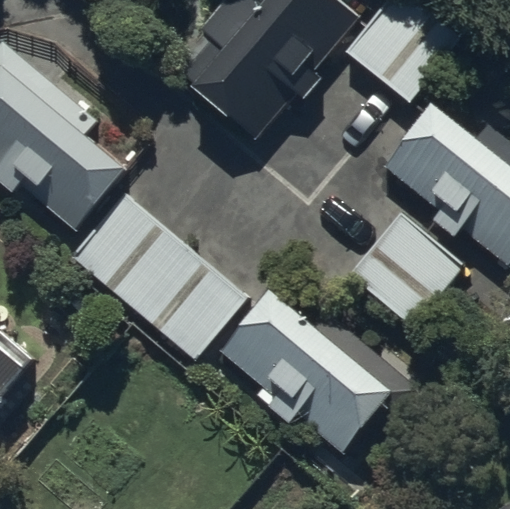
[(364,12),(349,0),(262,0),(262,1),(260,0),(225,0),(200,30),(212,40),(184,73),(260,138),(299,92),(306,98),(325,76),(316,69),(364,12)]
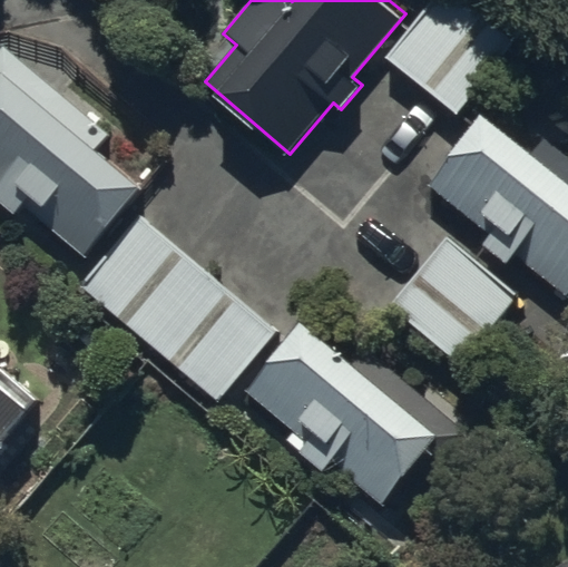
[(525,33),(483,0),(432,0),(387,56),(458,115),(525,33)]
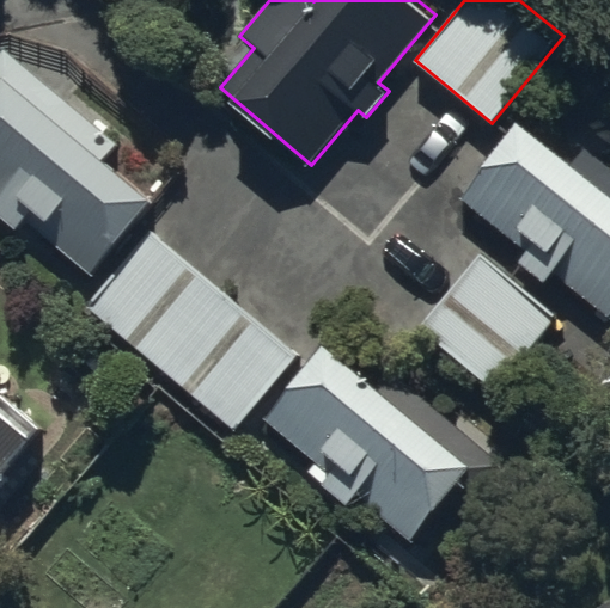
[(116,141),(1,45),(0,47),(0,216),(13,227),(18,221),(87,277),(154,197),(104,155),(116,141)]
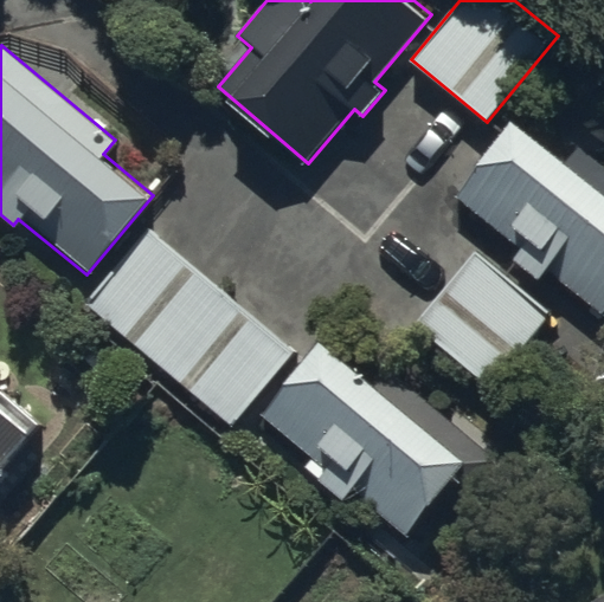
[(603,167),(576,146),(566,156),(509,112),(447,194),(518,248),(509,259),(538,280),(546,271),(603,315),(603,167)]
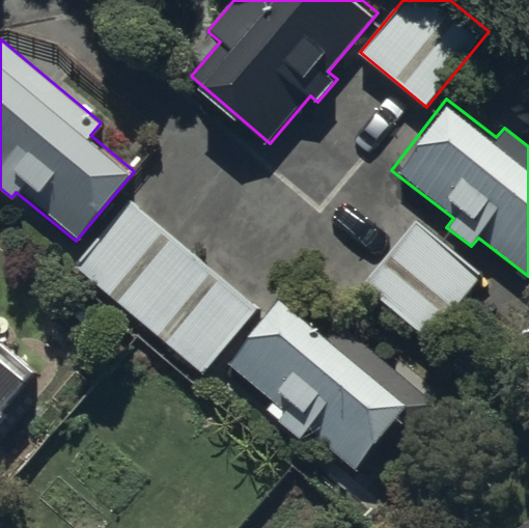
[(256,307),(128,199),(73,266),(201,372),(256,307)]
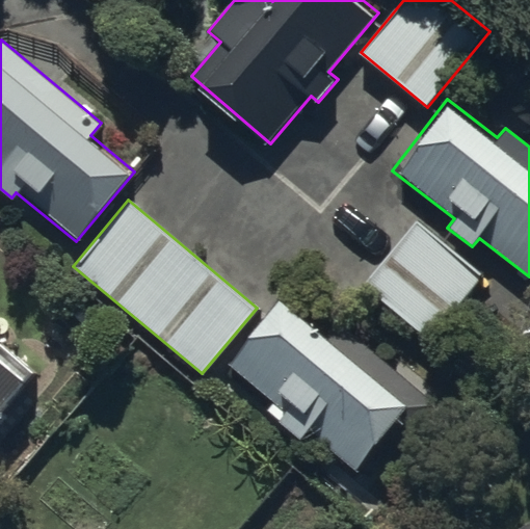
[(485,272),(422,219),(419,216),(363,284),(429,340),(485,272)]
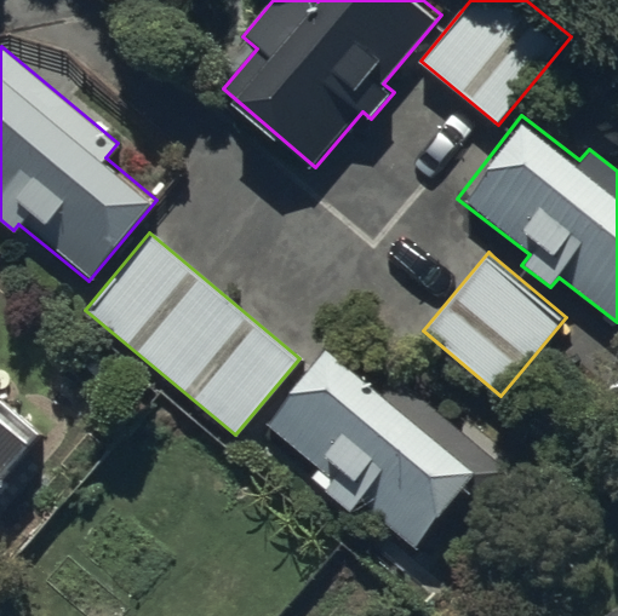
[(511,471),(394,372),(382,385),(331,343),(256,431),(350,511),(359,502),(412,548),(448,506),(468,522),(511,471)]
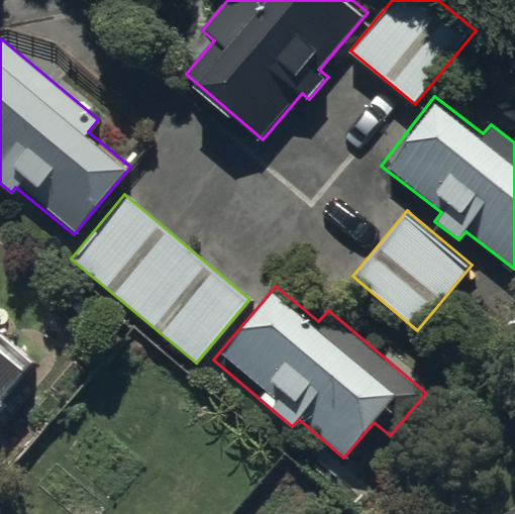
[(0,398),(30,362),(33,358),(0,333),(0,398)]
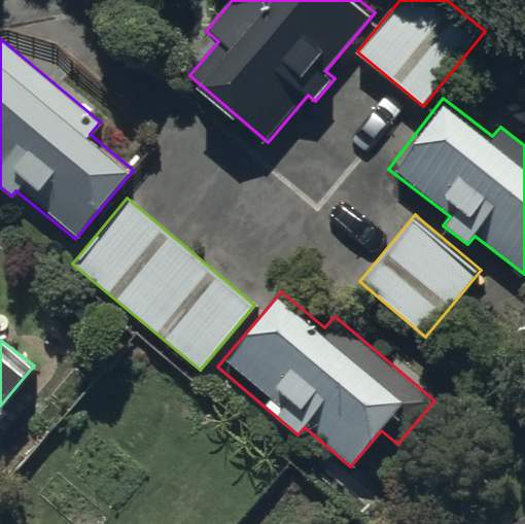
[(524,523),(524,513),(521,508),(496,523),(524,523)]
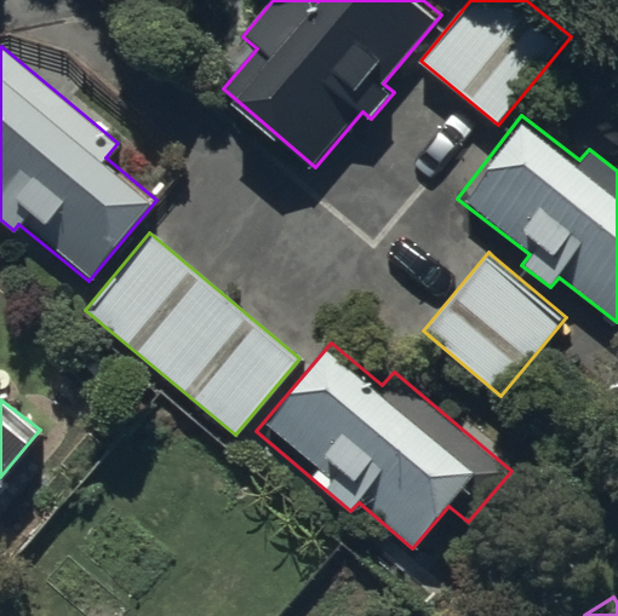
All buildings are outlined.
